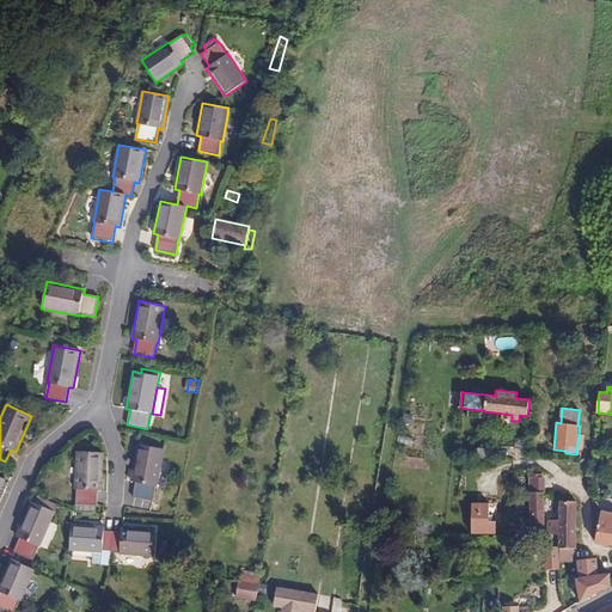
[(515,452),(524,453),(525,441),(516,440),(515,452)]
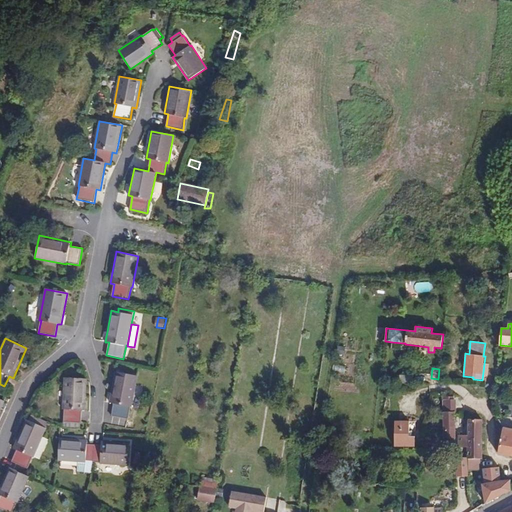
[(132,407),(136,385),(138,376),(116,371),(110,403),(113,404),(111,416),(128,419),(130,407),(132,407)]
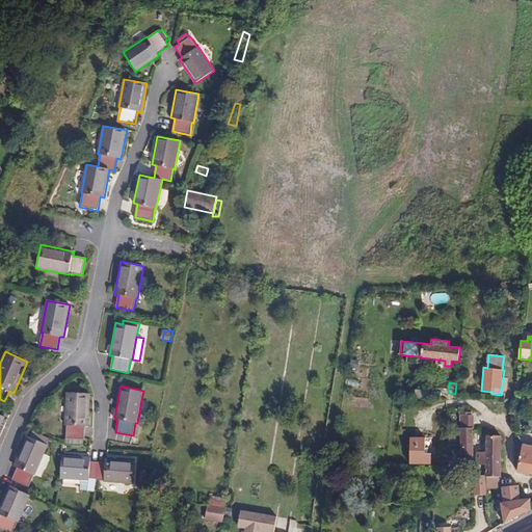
[(88,426),(90,394),(68,392),(65,425),(68,425),(65,444),(83,445),(84,426),(88,426)]
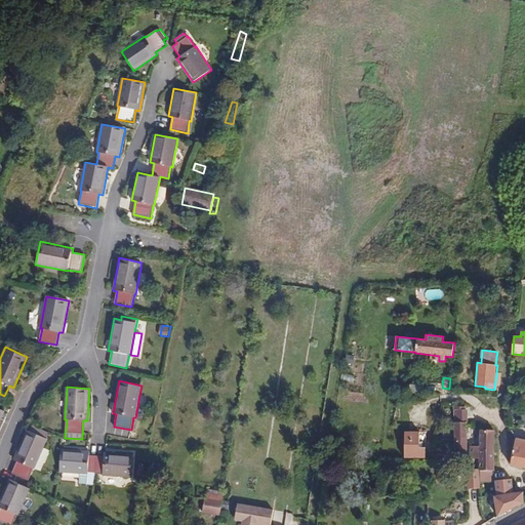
[(147,397),(139,395),(135,417),(143,418),(147,397)]
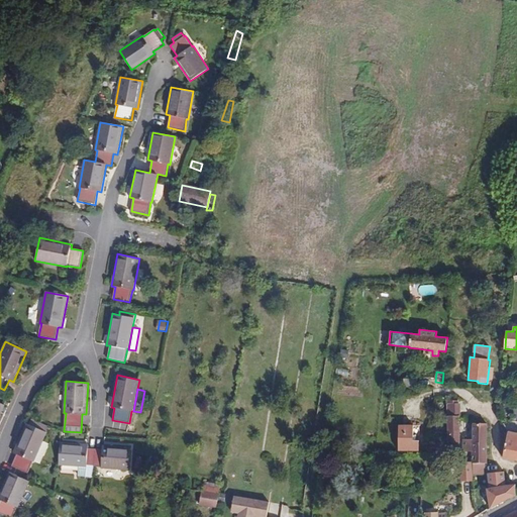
[(458,416),(458,412),(458,404),(447,404),(447,416),(458,416)]
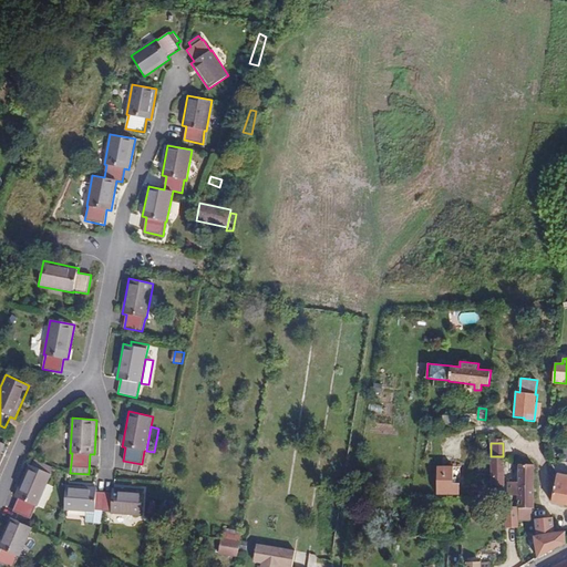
[(504,485),(503,456),(491,456),(492,486),(497,486),(504,485)]
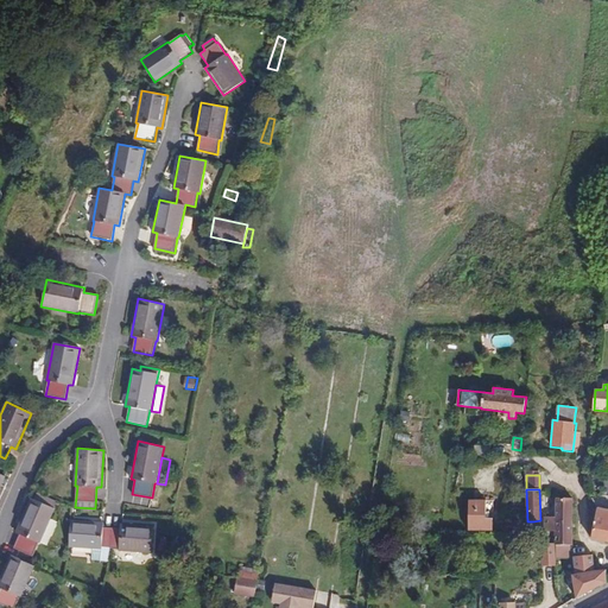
[(39,543),(51,519),(56,508),(54,507),(56,501),(39,494),(36,500),(31,498),(16,532),(20,534),(13,549),(32,557),(38,543),(39,543)]
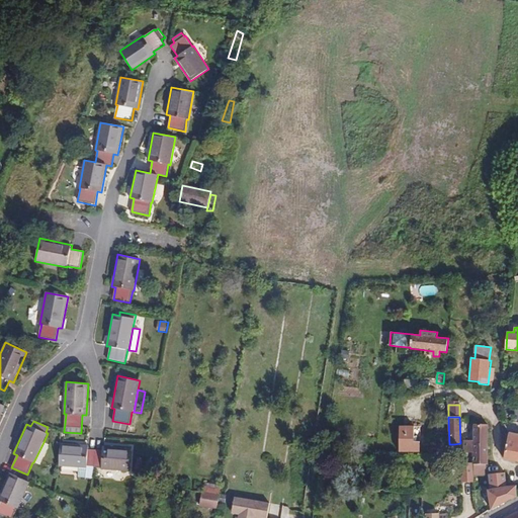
[(488,464),(487,424),(473,424),(473,440),(463,440),(463,453),(472,452),(472,464),(476,464),(488,464)]
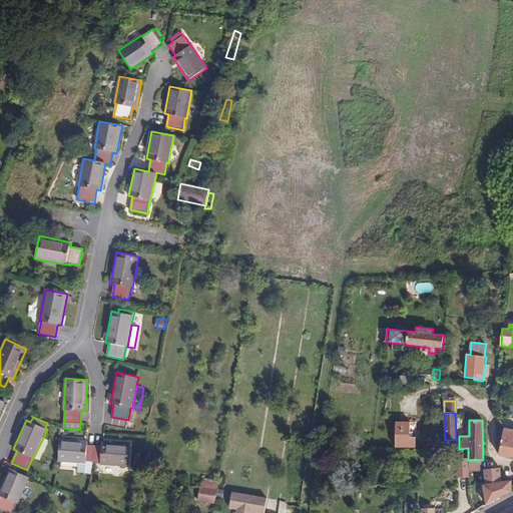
[(411,421),(395,421),(395,447),(416,448),(416,437),(411,437),(411,421)]
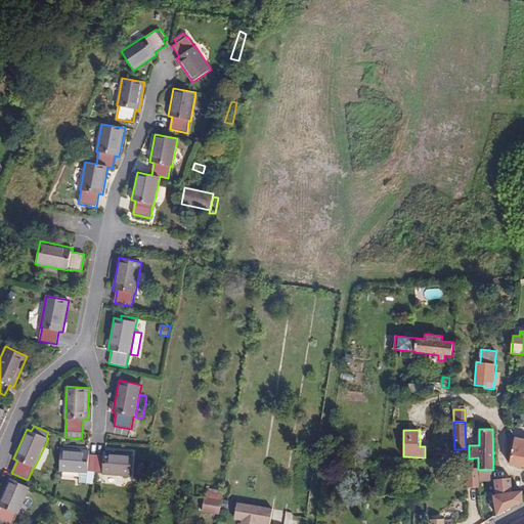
[(523,438),(515,437),(510,465),(523,467),(523,438)]
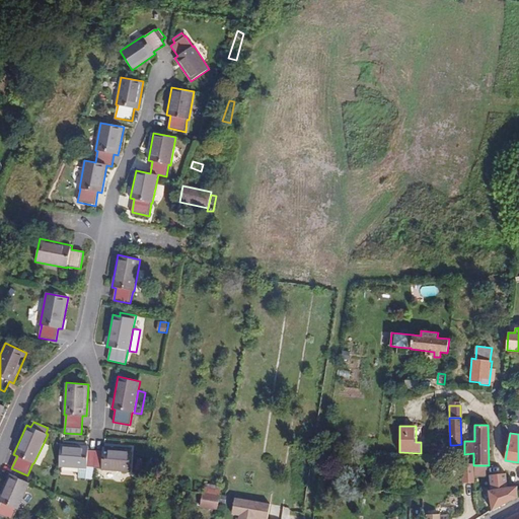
[(50,445),(44,443),(33,463),(41,466),(50,445)]
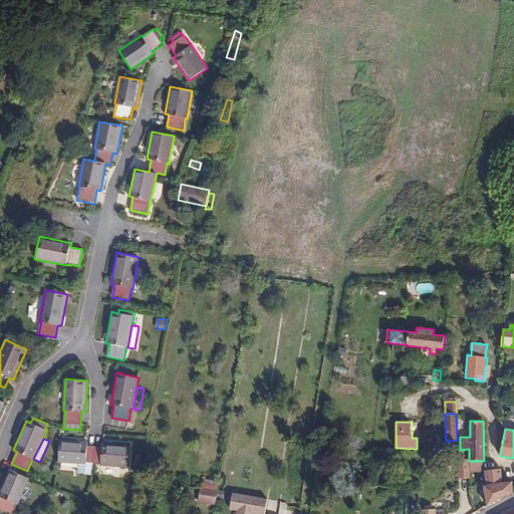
[(87,442),(60,440),(58,462),(71,463),(70,473),(93,475),(93,464),(100,464),(100,466),(129,468),(130,445),(101,443),(101,447),(87,446),(87,442)]
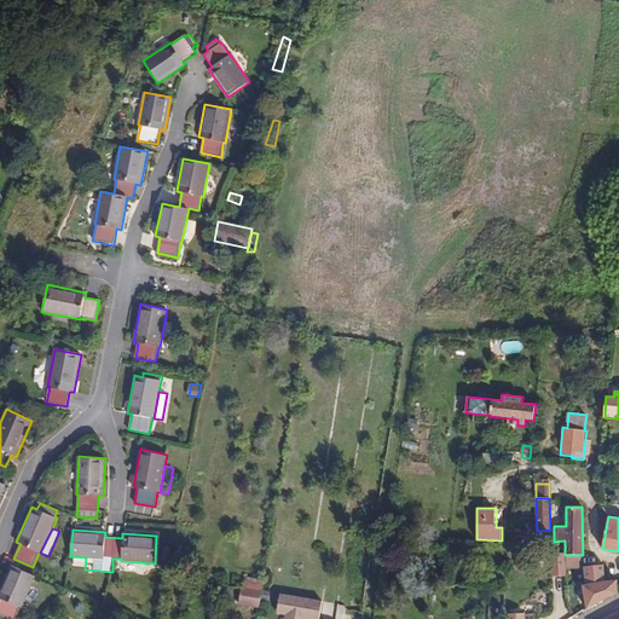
[(181,556),(194,559),(195,550),(184,548),(181,556)]
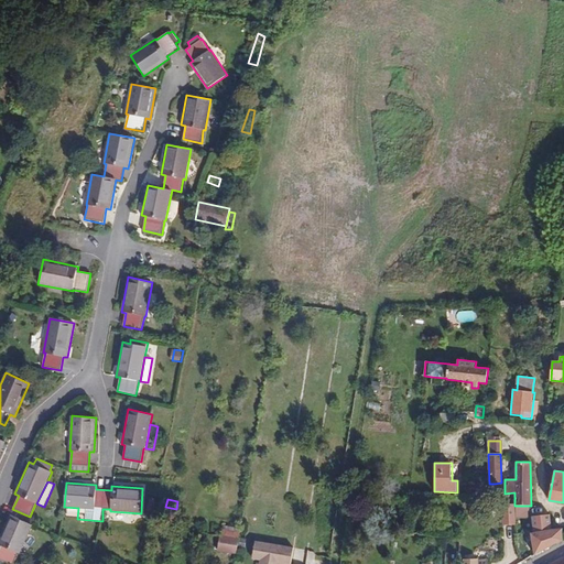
[(518,511),(518,506),(514,506),(506,506),(507,516),(510,514),(510,511),(518,511)]
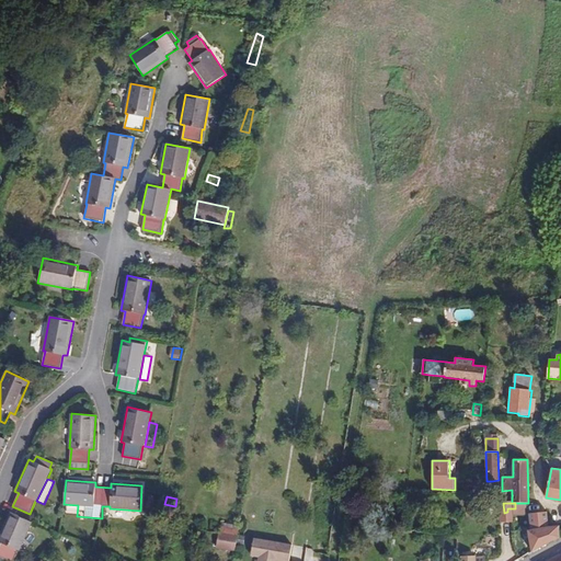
[(531,552),(550,542),(550,526),(549,512),(535,512),(536,529),(528,530),(531,552)]
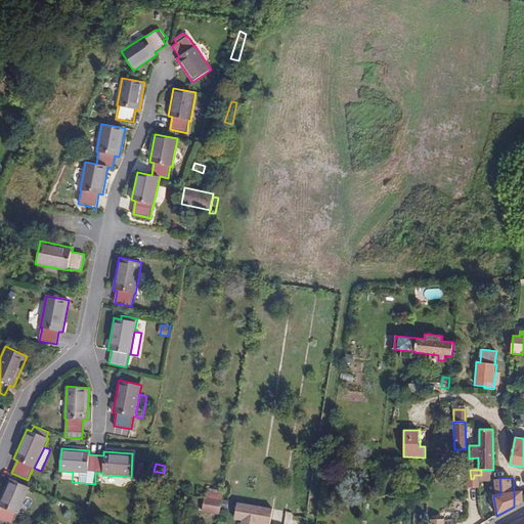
[(30,488),(9,479),(0,498),(0,506),(1,507),(0,509),(0,520),(8,523),(12,523),(17,514),(18,514),(30,488)]
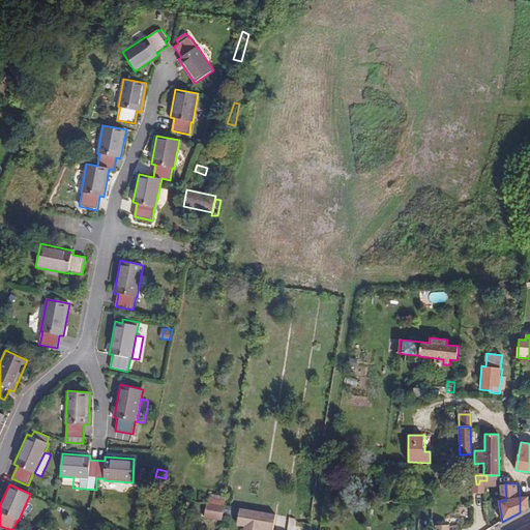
[(208,503),(225,506),(226,496),(210,494),(208,503)]
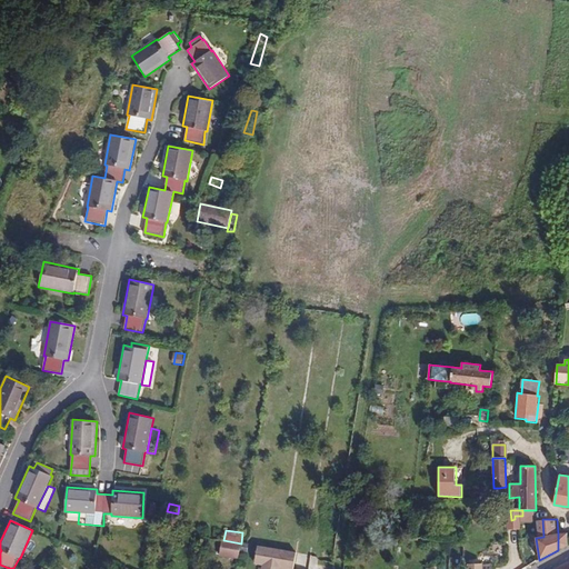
[(558,550),(568,545),(568,532),(558,533),(558,550)]
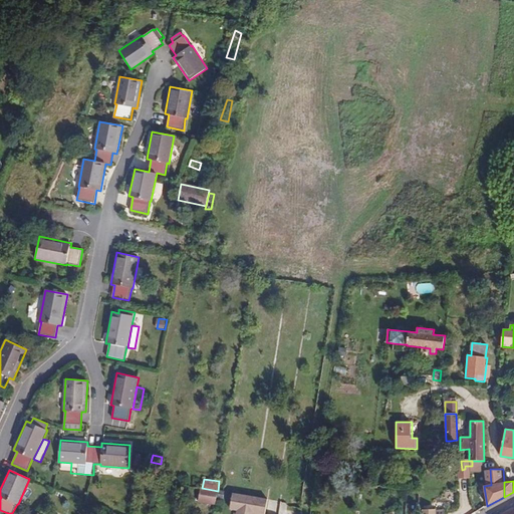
[(216,505),(218,491),(202,488),(201,488),(198,502),(216,505)]
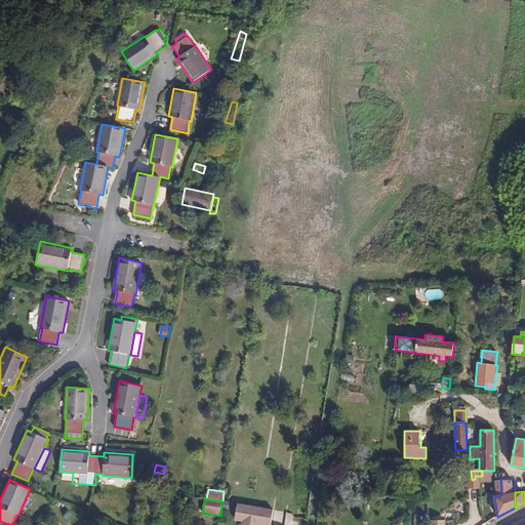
[(241,524),(259,524),(260,524),(264,524),(270,524),(274,510),(238,503),(235,520),(242,522),(241,524)]
